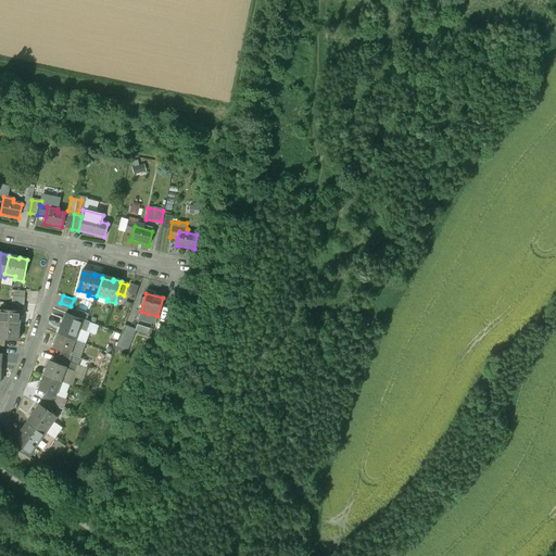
[(13,312),(3,311),(2,316),(0,316),(0,324),(2,325),(20,326),(21,312),(13,312)]
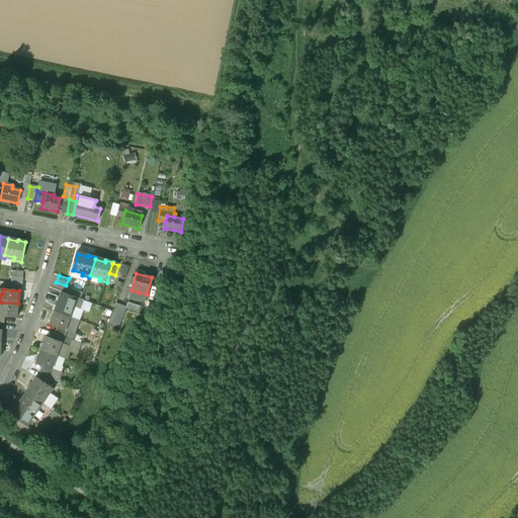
[(138,292),(132,290),(130,298),(136,300),(138,292)]
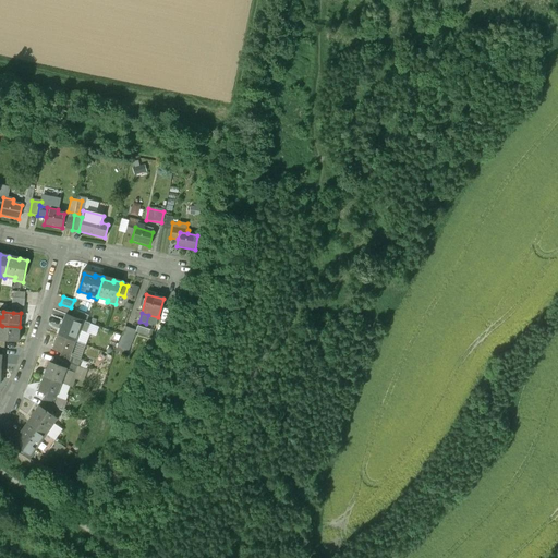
[(91,325),(69,316),(67,323),(81,328),(80,331),(87,334),(91,325)]
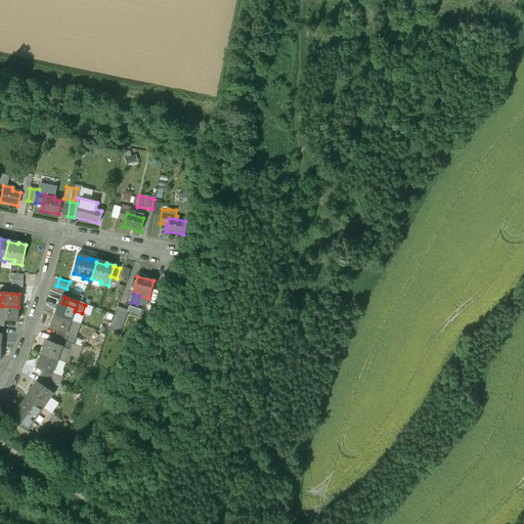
[(62,303),(60,302),(55,315),(71,321),(75,311),(76,308),(62,303)]
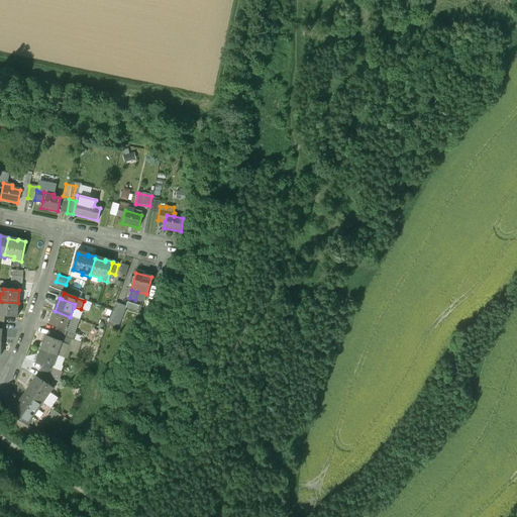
[(18,303),(2,302),(1,308),(0,307),(0,315),(5,316),(17,317),(18,303)]
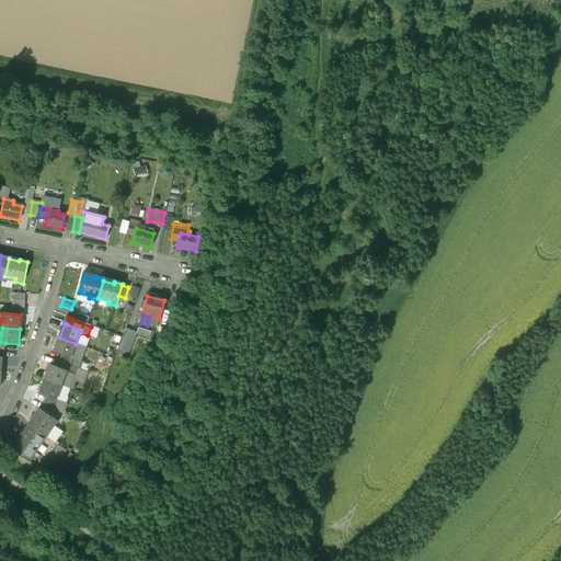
[(137,334),(126,330),(122,341),(134,345),(137,334)]
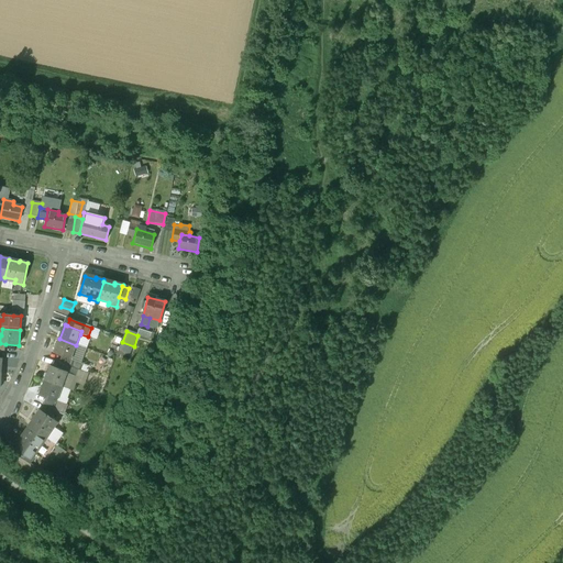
[(76,345),(59,339),(54,354),(62,356),(70,360),(76,345)]
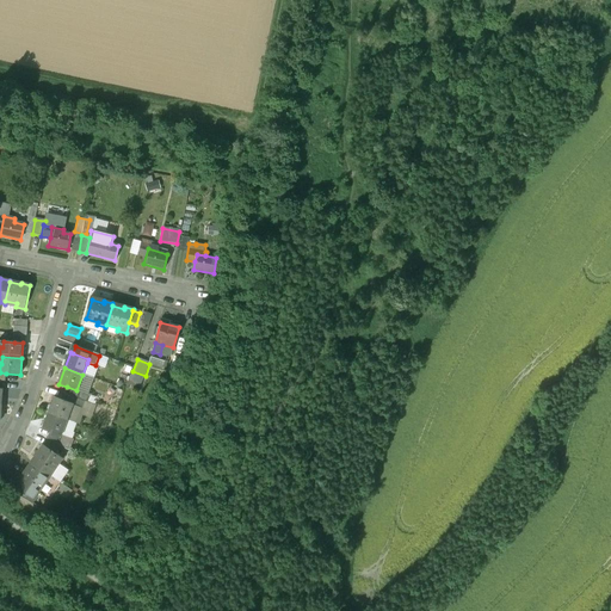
[(76,390),(67,387),(65,394),(76,399),(79,392),(76,390)]
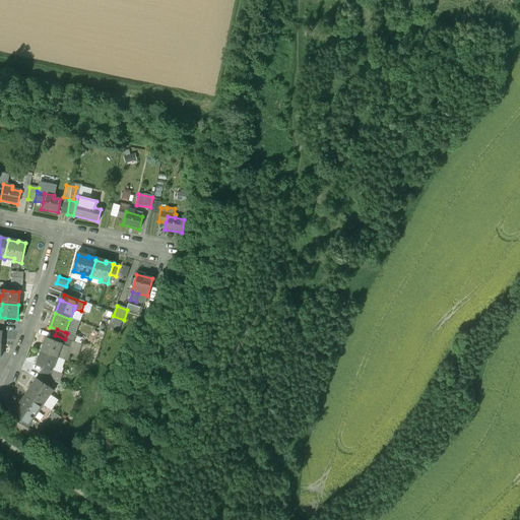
[(65,339),(55,335),(53,340),(62,343),(63,344),(65,339)]
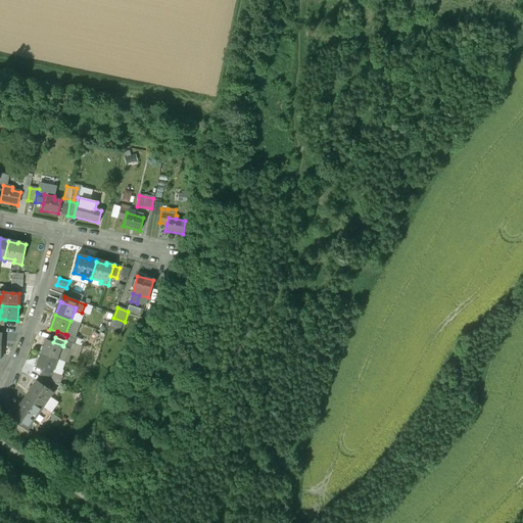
[(53,342),(46,339),(41,353),(57,360),(62,345),(53,342)]
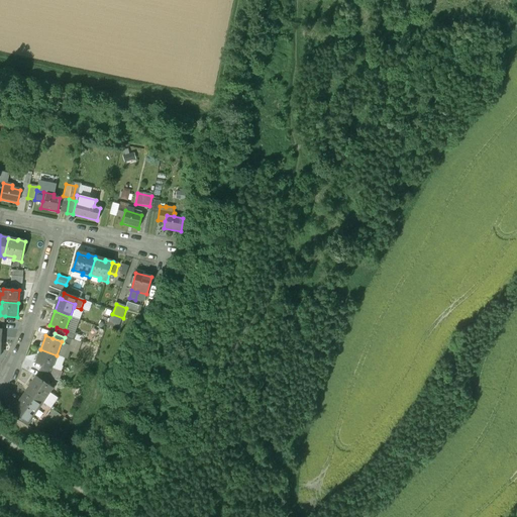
[(57,355),(40,349),(35,364),(41,366),(50,370),(57,355)]
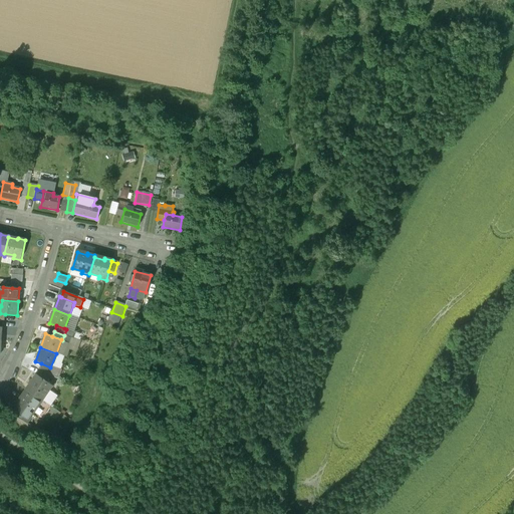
[(50,367),(41,363),(39,369),(49,374),(51,367),(50,367)]
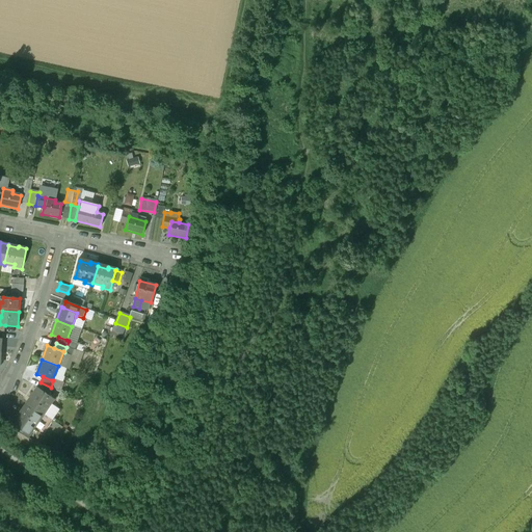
[(51,388),(41,382),(38,389),(48,395),(51,388)]
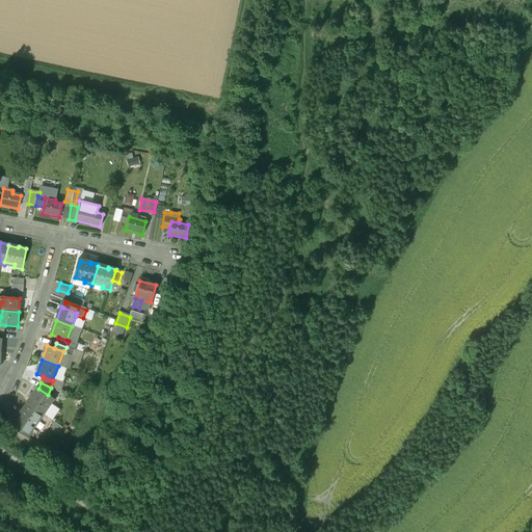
[(36,388),(32,394),(33,395),(27,403),(41,414),(47,405),(49,406),(54,399),(48,395),(38,389),(36,388)]
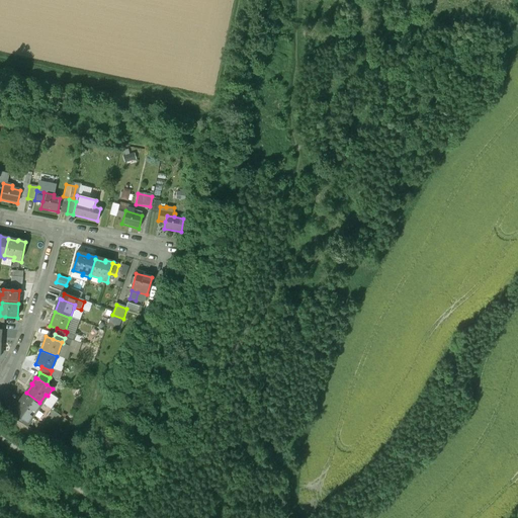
[(25,393),(21,399),(22,400),(14,411),(11,415),(26,426),(31,419),(29,417),(35,409),(37,411),(42,404),(39,403),(26,393),(25,393)]
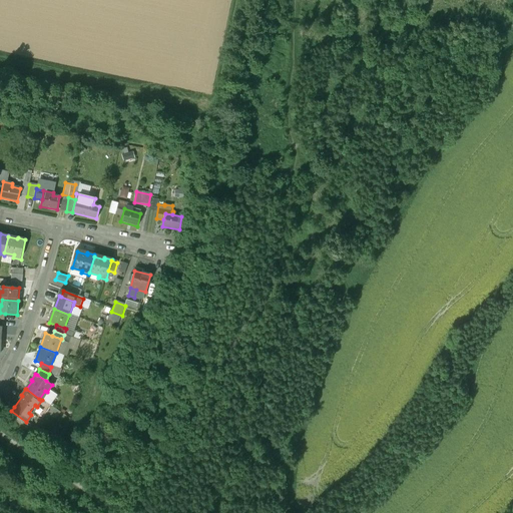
[(14,407),(7,403),(1,412),(8,416),(11,411),(14,407)]
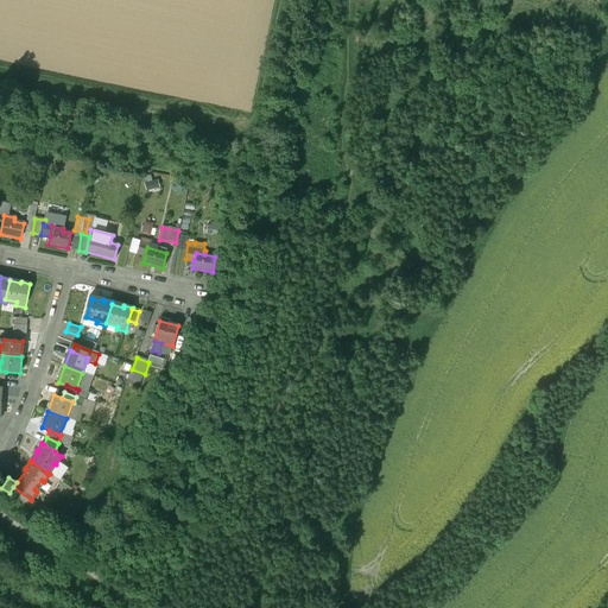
[(56,488),(67,494),(71,487),(59,481),(56,488)]
